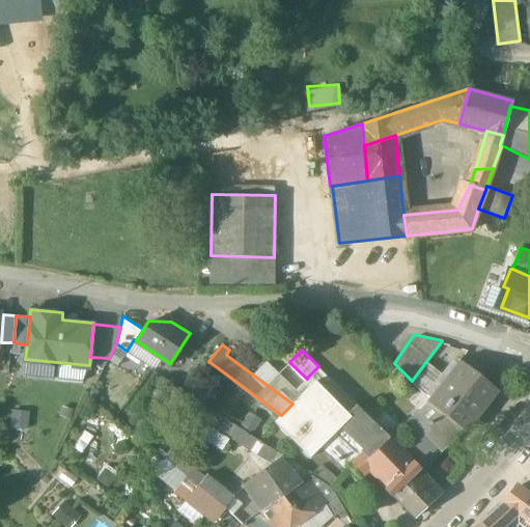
[(499,389),(459,359),(428,399),(466,430),(467,431),(499,389)]
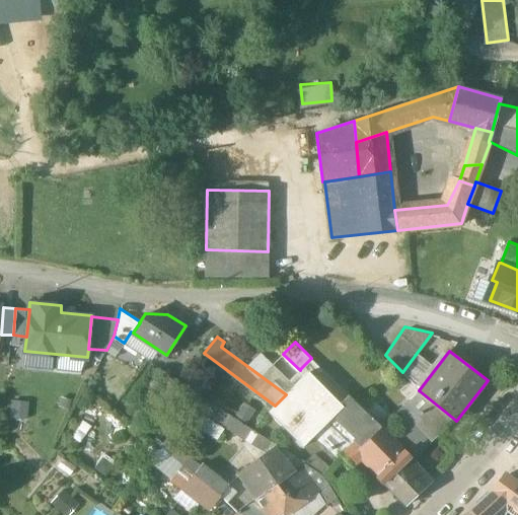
[(349,393),(311,358),(301,368),(306,373),(309,371),(340,402),(349,393)]
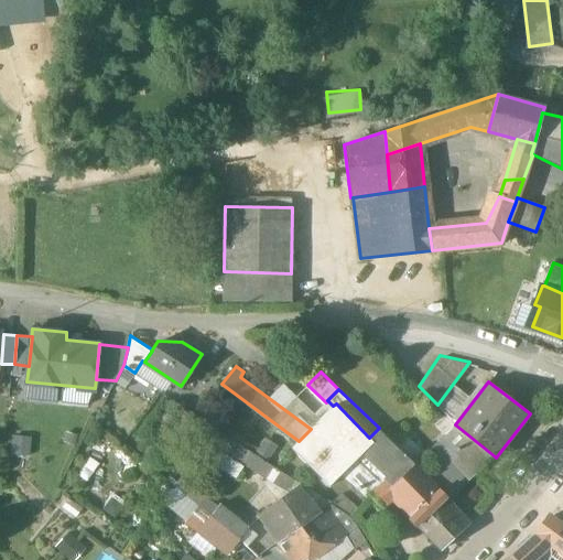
[(369,438),(336,404),(333,406),(311,429),(299,441),(292,447),(331,485),(357,459),(369,447),(374,441),(369,438)]
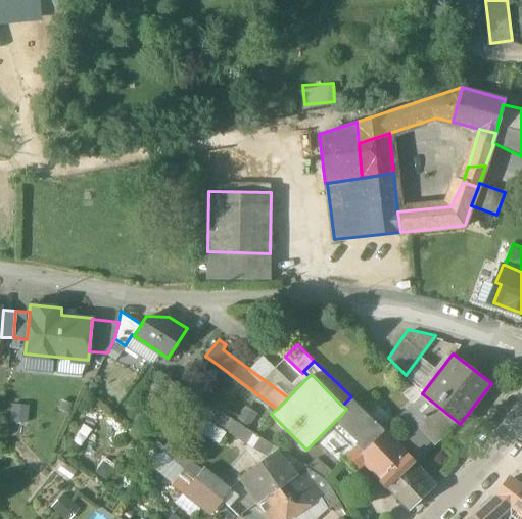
[(94,380),(89,386),(95,390),(100,384),(94,380)]
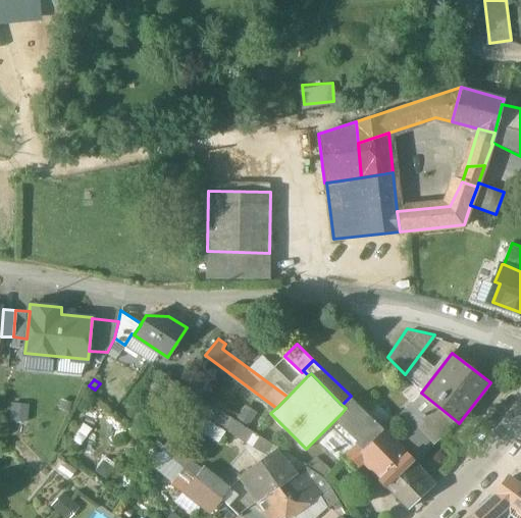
[(458,422),(421,393),(400,415),(413,428),(402,436),(421,456),(458,422)]
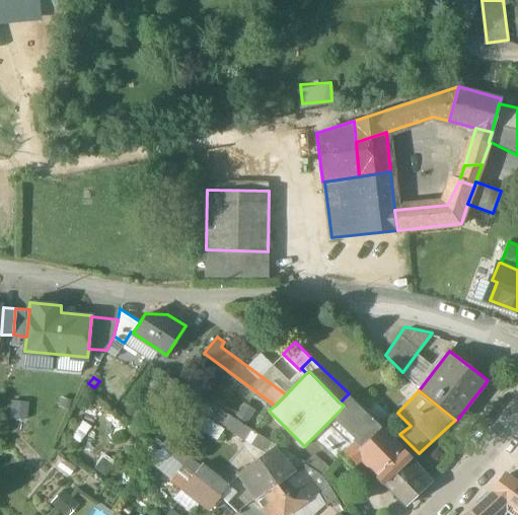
[(382,426),(349,393),(340,402),(344,406),(340,411),(363,433),(356,439),(361,445),(359,447),(365,455),(386,479),(411,456),(381,427),(382,426)]
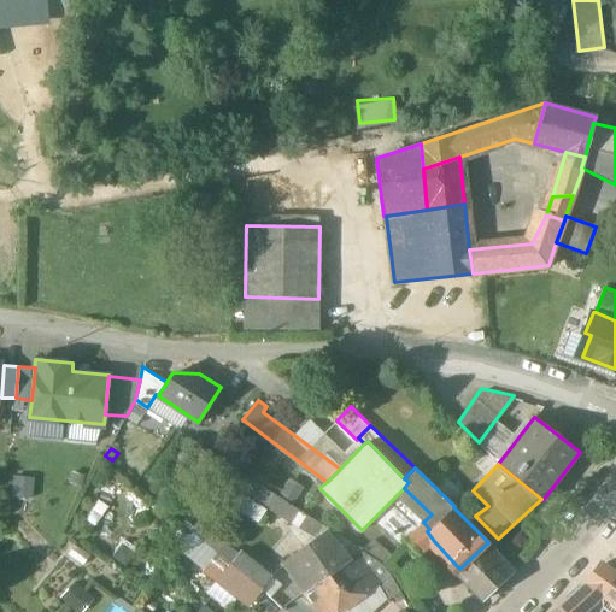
[(300,498),(304,481),(288,476),(283,493),(300,498)]
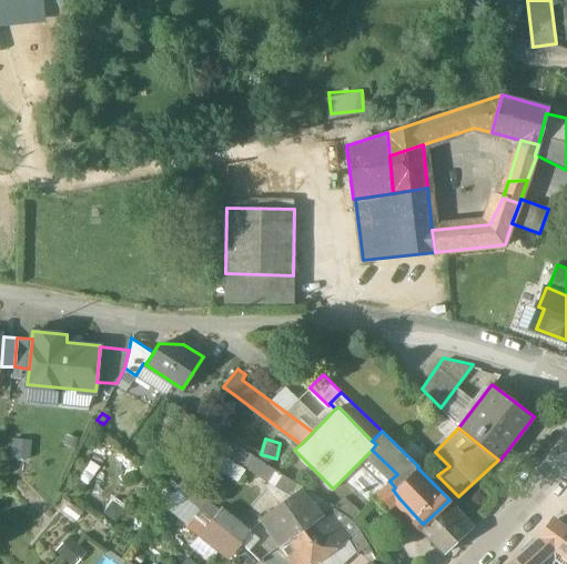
[(254,456),(231,442),(225,450),(249,465),(254,456)]
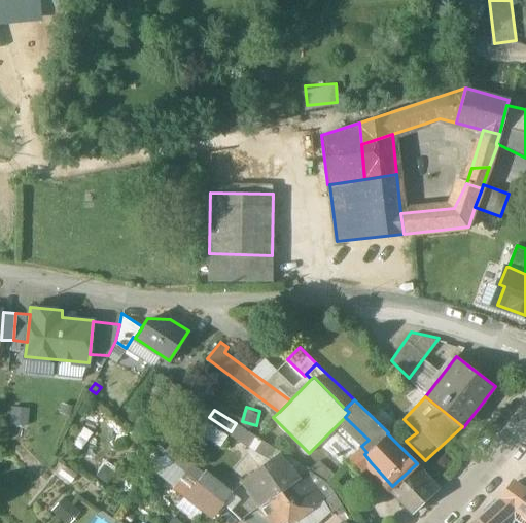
[(369,440),(345,417),(334,428),(339,433),(326,446),(346,461),(358,472),(371,462),(364,454),(366,452),(361,446),(369,440)]
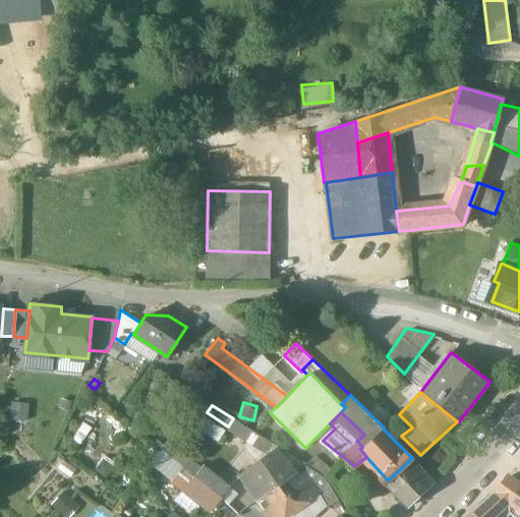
[(272,444),(233,418),(228,426),(269,453),(276,447),(277,444),(274,442),(272,444)]
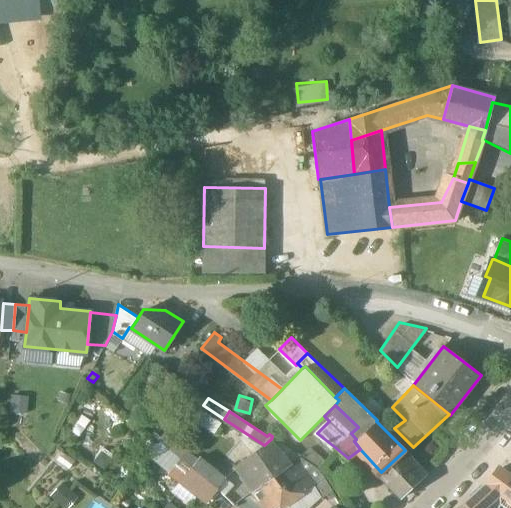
[(190,450),(174,438),(167,431),(159,441),(183,459),(183,458),(189,451),(190,450)]
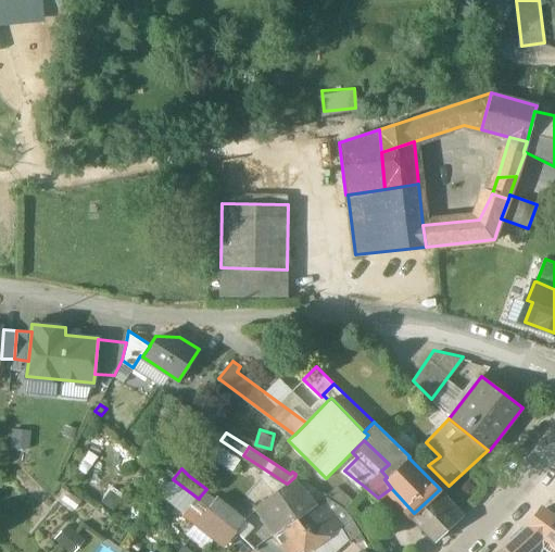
[(316,503),(294,477),(287,484),(275,491),(295,517),(316,503)]
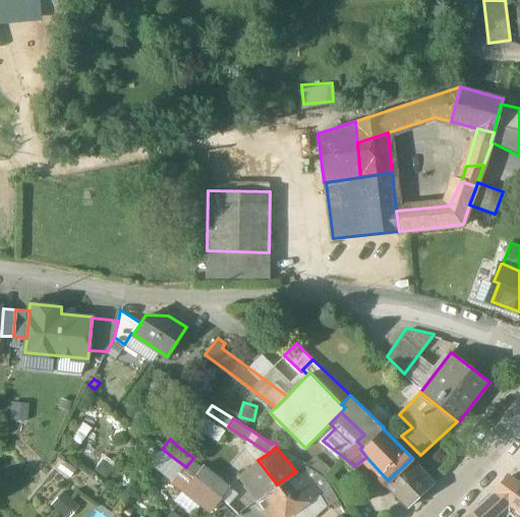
[(435,482),(412,458),(388,480),(410,505),(435,482)]
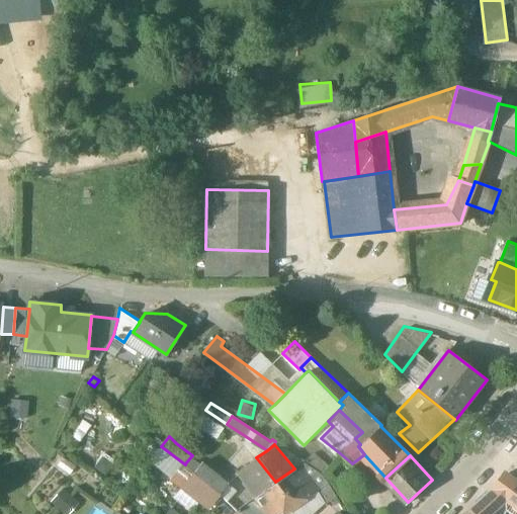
[(200,463),(191,456),(185,463),(194,470),(200,463)]
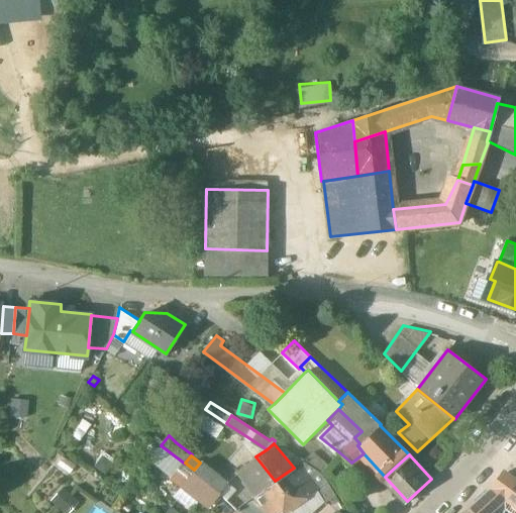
[(255,456),(237,470),(254,495),(275,481),(255,456)]
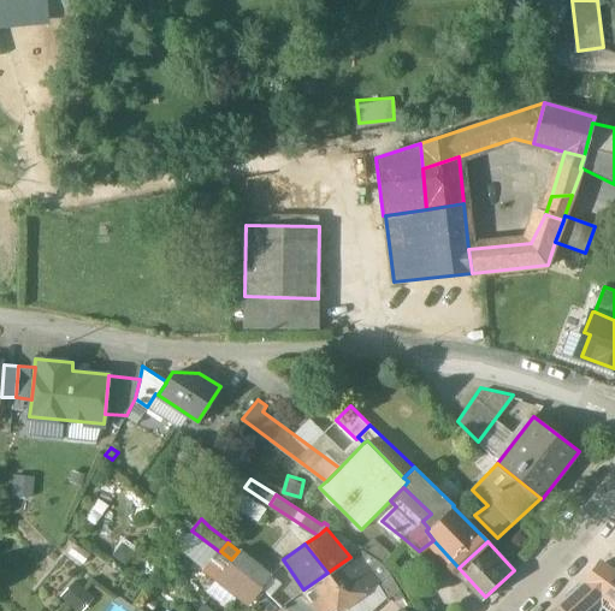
[(272,573),(241,549),(238,551),(231,559),(262,585),(272,573)]
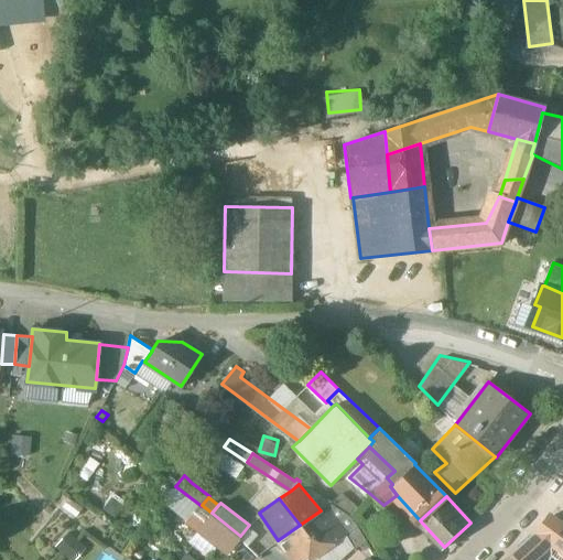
[(350,515),(332,503),(328,505),(347,532),(345,534),(355,547),(367,540),(358,525),(356,526),(350,515)]
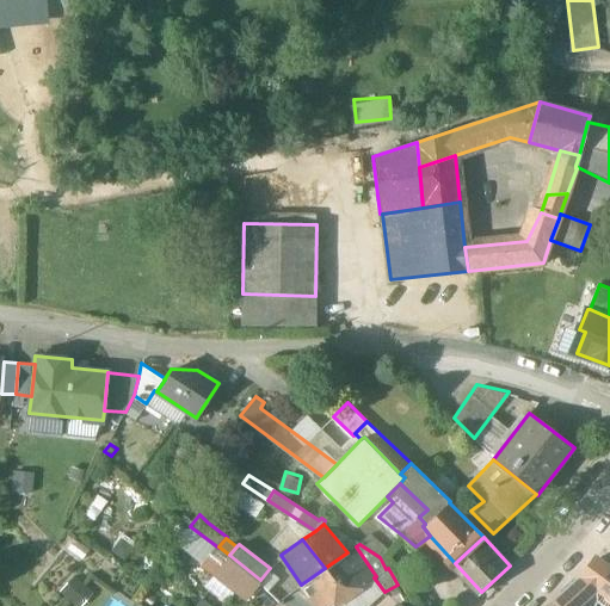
[(609,549),(604,545),(578,581),(577,580),(564,593),(579,605),(597,588),(609,597),(609,549)]
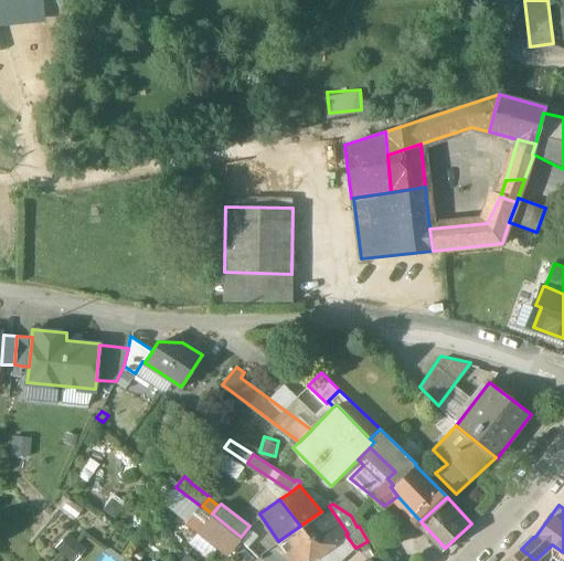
[(212,514),(202,506),(202,507),(194,517),(204,525),(212,514)]
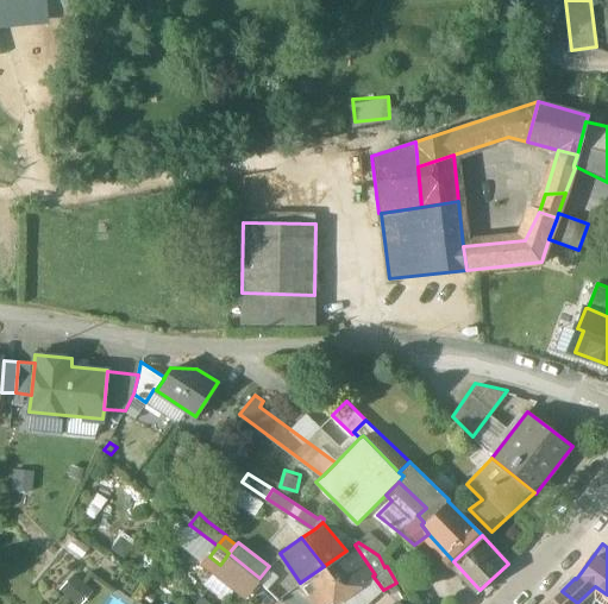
[(324,566),(300,583),(315,603),(332,603),(373,576),(375,574),(355,545),(346,551),(324,566)]
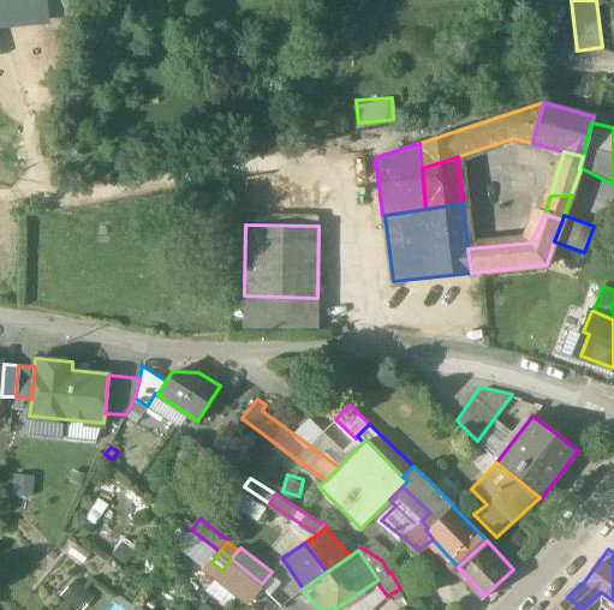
[(262,584),(231,558),(222,570),(220,573),(252,597),(262,584)]
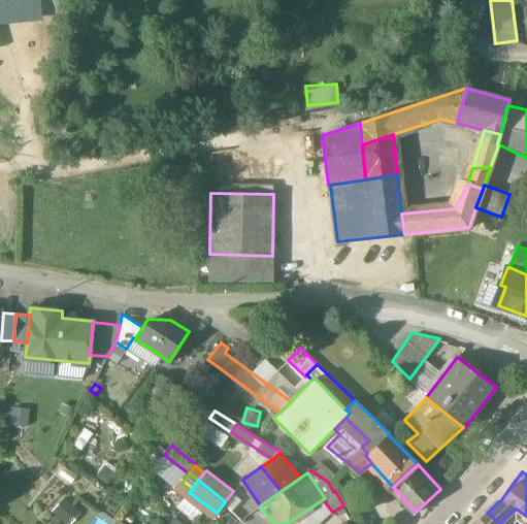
[(66,495),(55,509),(71,523),(83,509),(66,495)]
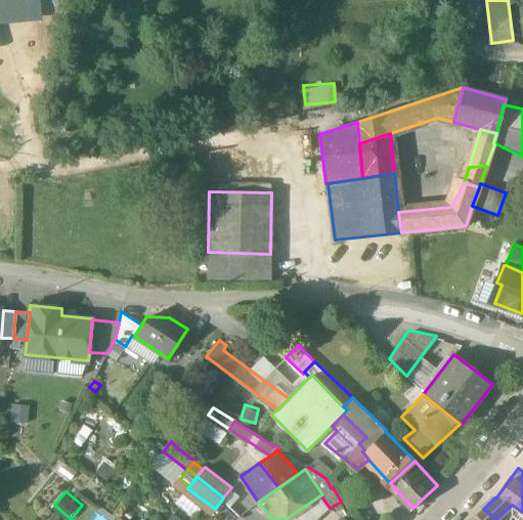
[(494,519),(496,519),(483,509),(473,518),(475,519),(494,519)]
